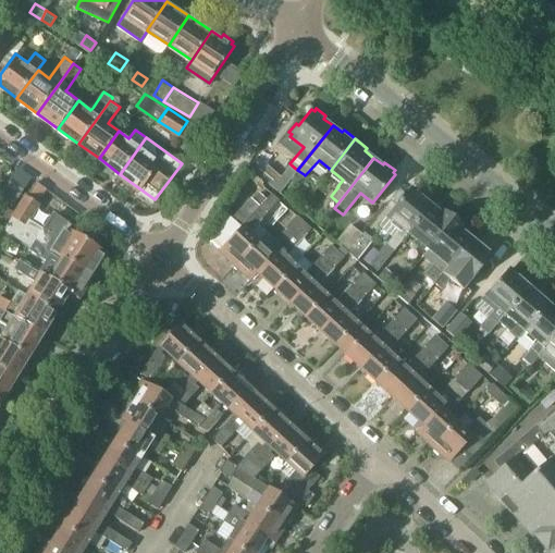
[(269,162),(260,173),(281,191),(288,181),(282,174),(269,162)]
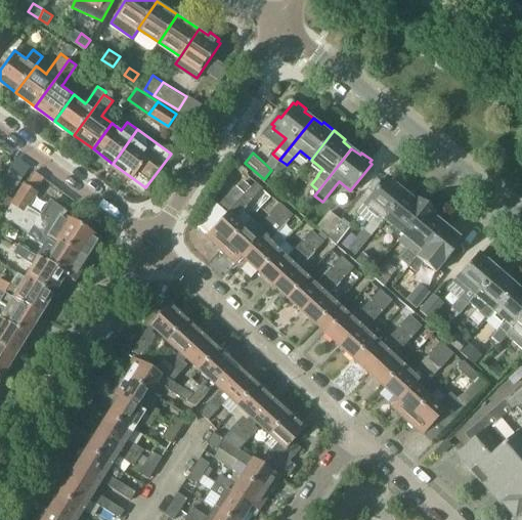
[(279,160),(274,167),(279,171),(286,164),(279,160)]
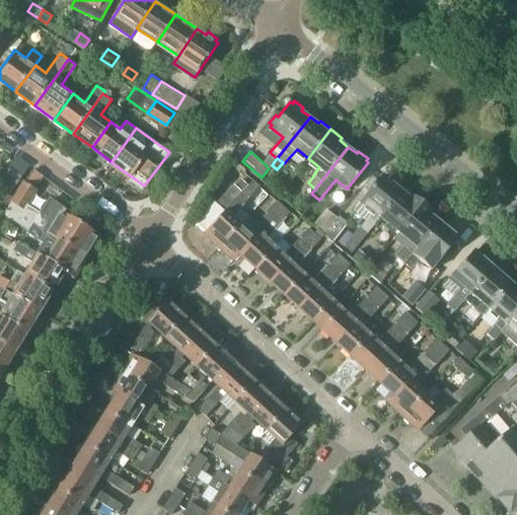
[(0,180),(0,182),(12,192),(22,175),(9,166),(0,180)]
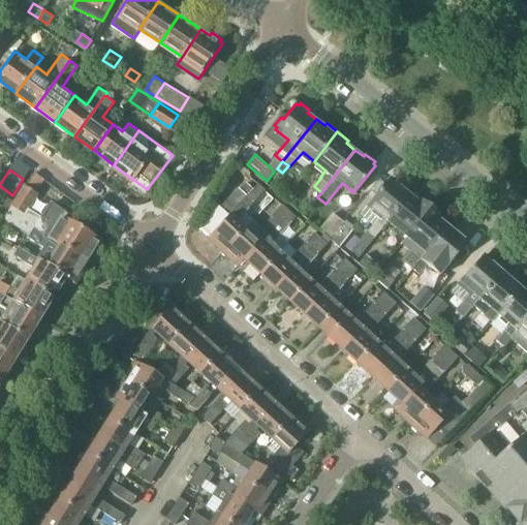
[(374,223),(352,248),(360,255),(388,220),(409,193),(401,186),(403,184),(394,177),(392,179),(390,177),(368,204),(381,215),(374,223)]
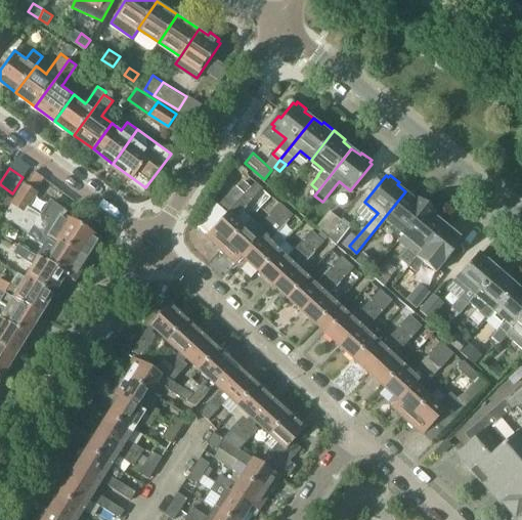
[(213,198),(197,216),(202,221),(199,224),(209,232),(207,233),(223,248),(244,224),(236,218),(254,199),(264,187),(258,181),(257,180),(252,185),(245,178),(238,185),(237,183),(219,203),(213,198)]
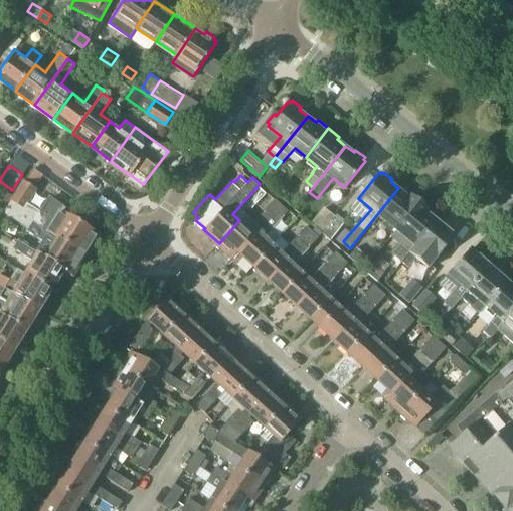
[(14,196),(5,211),(11,215),(29,226),(34,220),(45,227),(44,230),(56,238),(58,235),(86,252),(99,231),(96,229),(97,227),(89,223),(88,225),(73,216),(75,213),(50,196),(41,210),(38,210),(37,208),(27,201),(36,186),(25,179),(14,196)]
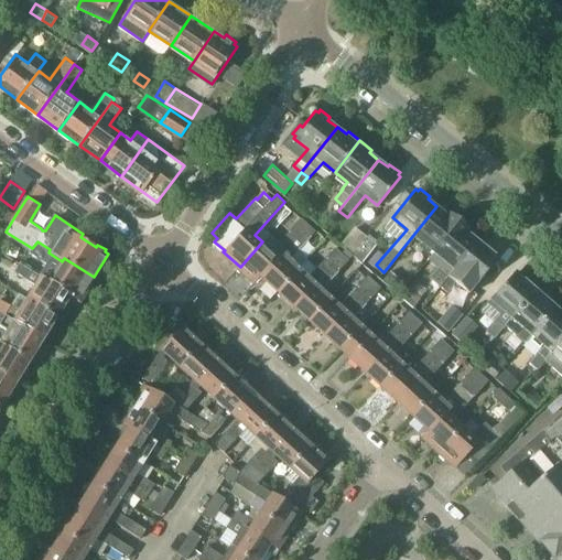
[(436,206),(413,235),(434,251),(461,218),(449,210),(445,213),(436,206)]
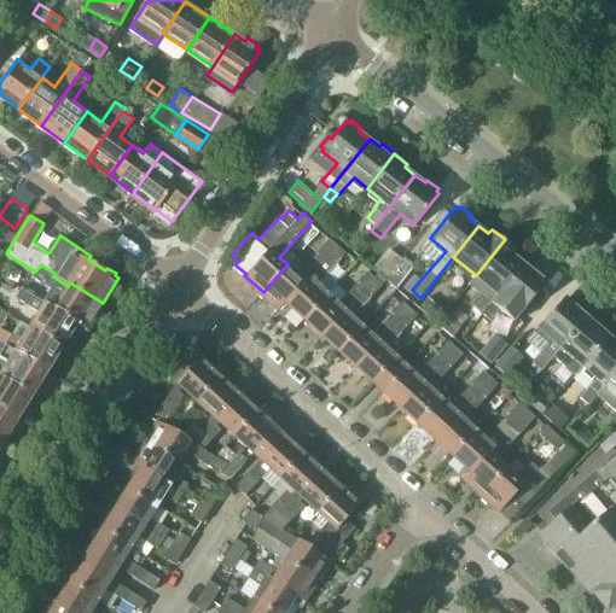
[(0,234),(0,249),(4,252),(16,234),(12,232),(7,228),(1,237),(0,234)]
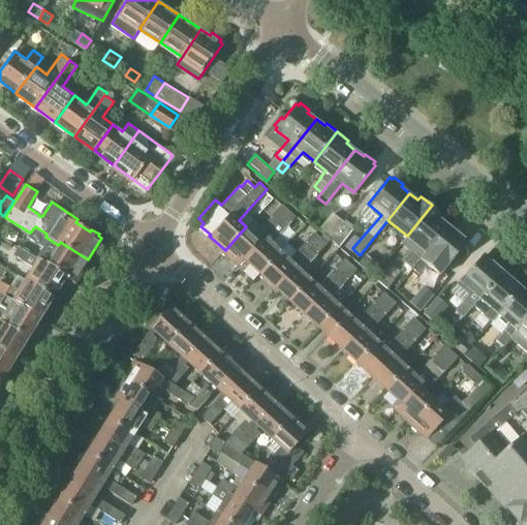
[(246,226),(225,250),(239,264),(290,209),(283,203),(261,226),(253,218),(246,226)]
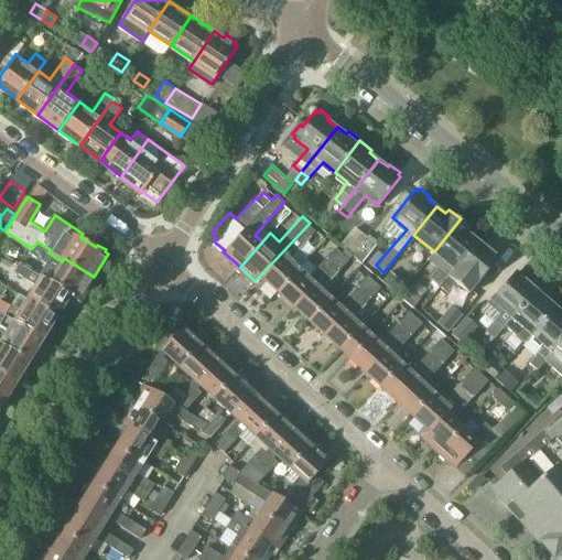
[(434,251),(429,258),(438,265),(430,275),(441,284),(478,239),(469,233),(473,228),(461,218),(434,251)]
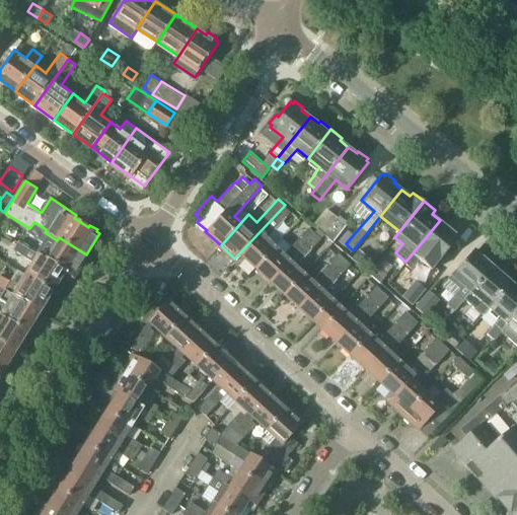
[(285,205),(234,259),(238,262),(244,255),(256,267),(284,236),(276,228),(291,211),(285,205)]
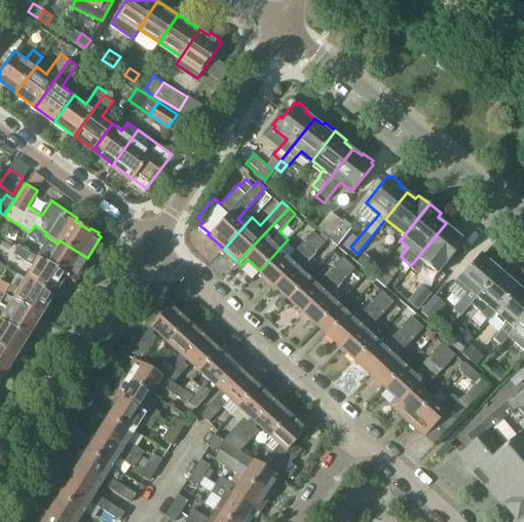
[(329,235),(342,218),(332,209),(317,226),(329,235)]
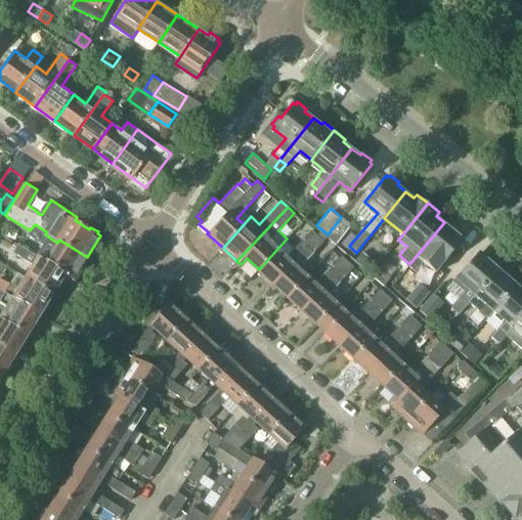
[(5,215),(0,221),(0,230),(3,232),(11,219),(5,215)]
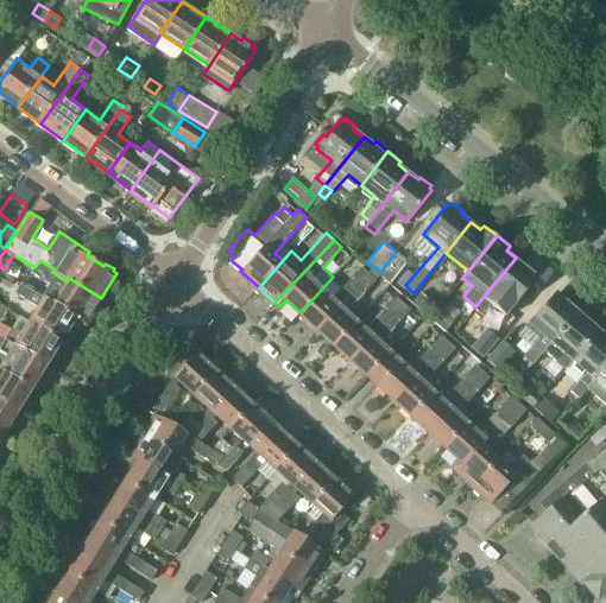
[(396,252),(380,272),(392,281),(408,261),(396,252)]
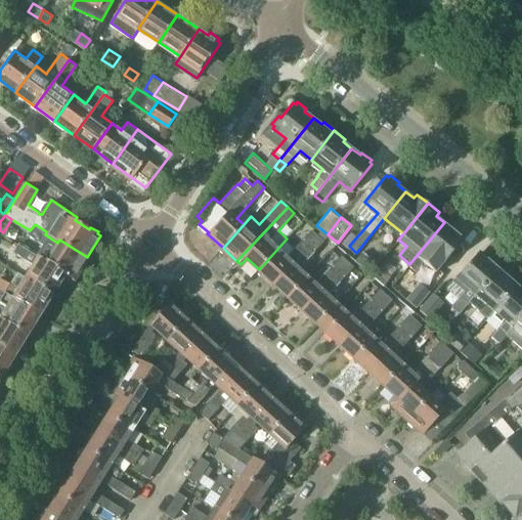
[(444,222),(409,264),(417,269),(425,260),(437,270),(444,262),(446,263),(452,256),(451,254),(464,239),(461,236),(463,234),(454,227),(452,229),(444,222)]
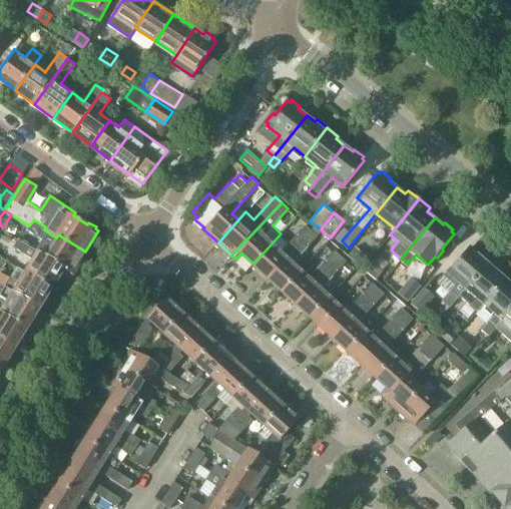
[(29,225),(27,228),(43,237),(36,248),(38,250),(45,255),(64,267),(64,268),(67,270),(67,269),(72,272),(85,251),(58,234),(56,237),(44,229),(45,226),(34,219),(29,225)]
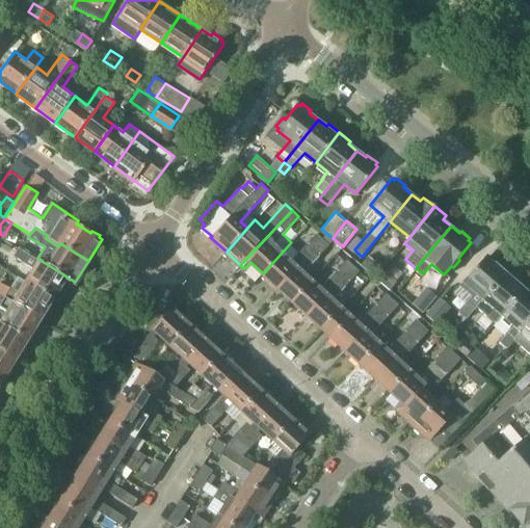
[(291,242),(263,273),(279,287),(323,237),(317,231),(299,251),(291,242)]
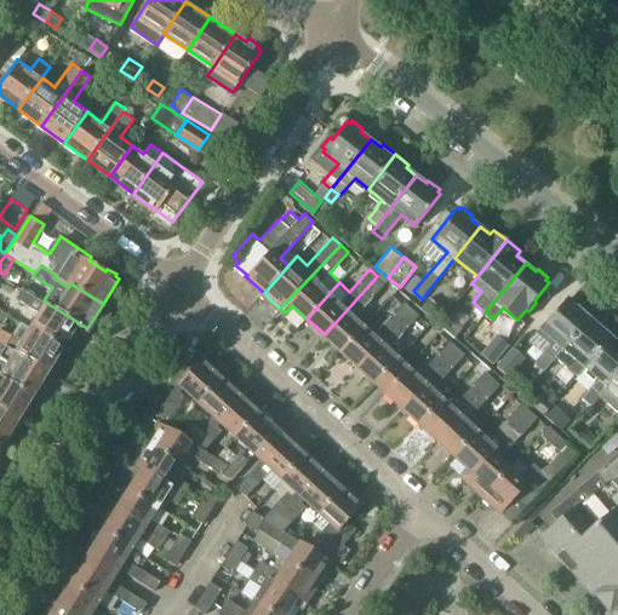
[(377,276),(325,334),(341,349),(364,325),(355,316),(385,283),(377,276)]
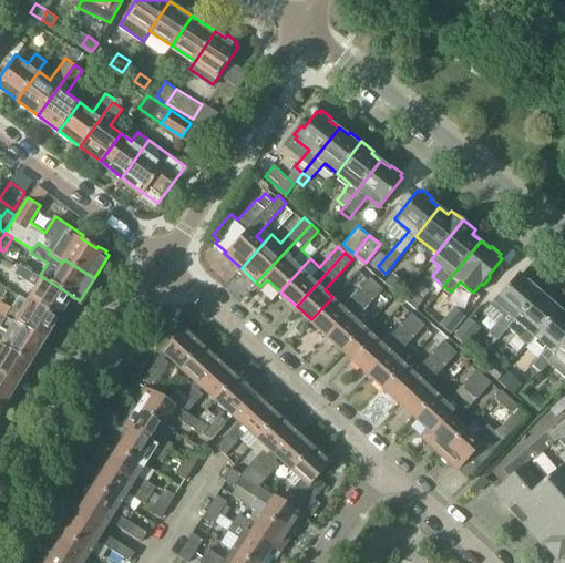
[(20,263),(14,272),(31,282),(37,285),(29,298),(58,317),(71,296),(71,295),(50,282),(42,277),(40,275),(37,273),(20,263)]
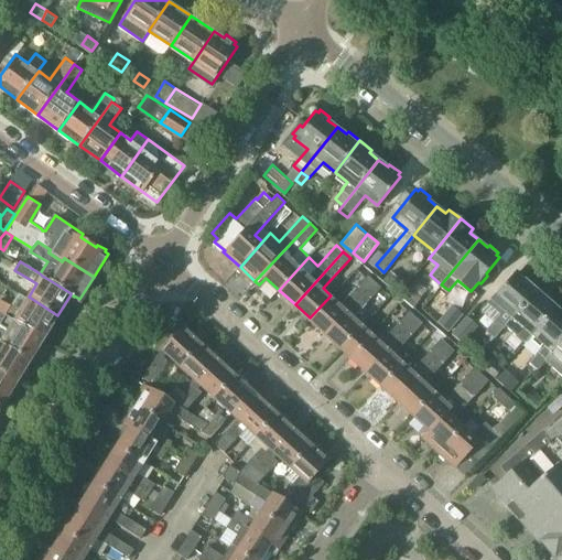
[(395,288),(402,279),(391,269),(384,279),(395,288)]
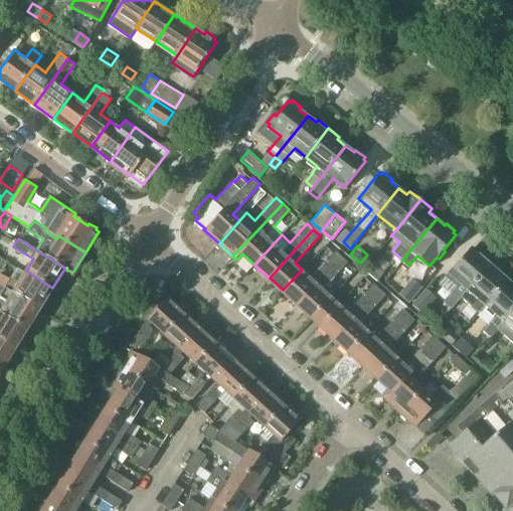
[(458,286),(446,301),(452,306),(462,295),(489,264),(481,257),(483,254),(475,246),(473,249),(471,247),(446,276),(458,286)]
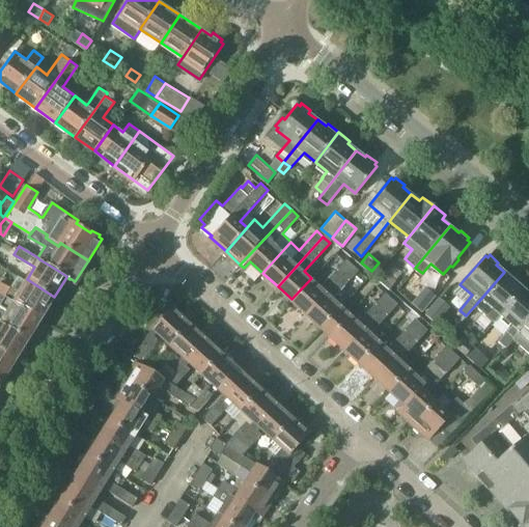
[(311,278),(291,299),(306,313),(353,262),(346,257),(345,258),(335,270),(335,269),(319,285),(311,278)]
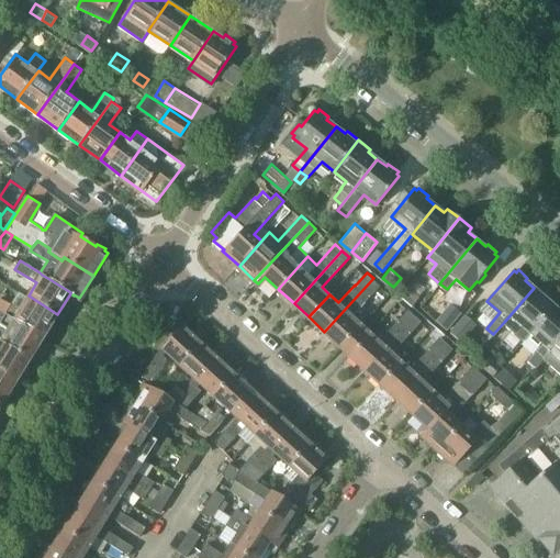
[(373,278),(324,332),(340,346),(348,338),(353,343),(359,335),(362,339),(370,331),(362,323),(354,315),(367,301),(366,301),(380,285),(381,285),(373,278)]
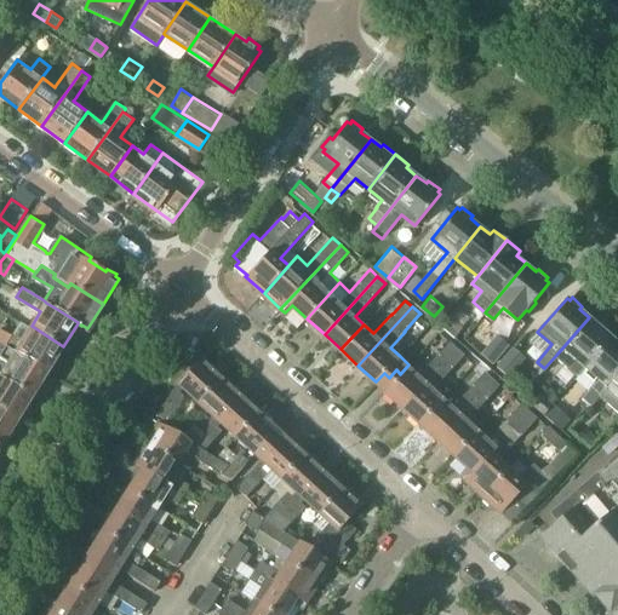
[(448,311),(440,322),(456,335),(464,325),(448,311)]
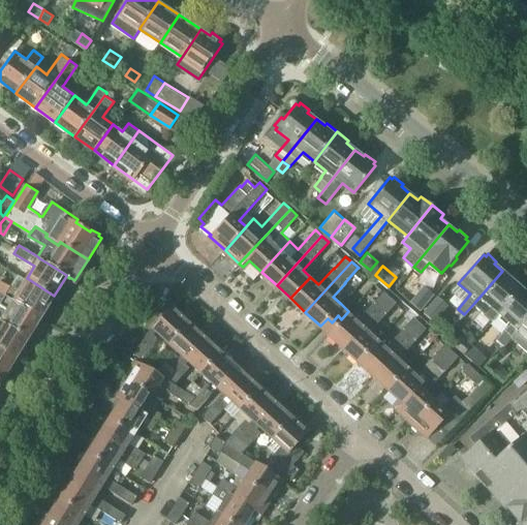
[(502,271),(474,303),(493,319),(499,312),(523,284),(513,275),(510,278),(502,271)]
